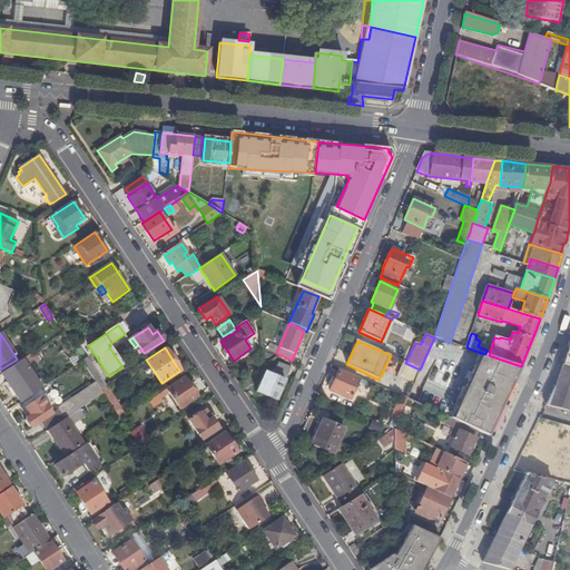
[(481,353),(475,366),(509,382),(484,435),(488,436),(512,383),(521,366),(501,360),(489,355),(485,354),(481,353)]
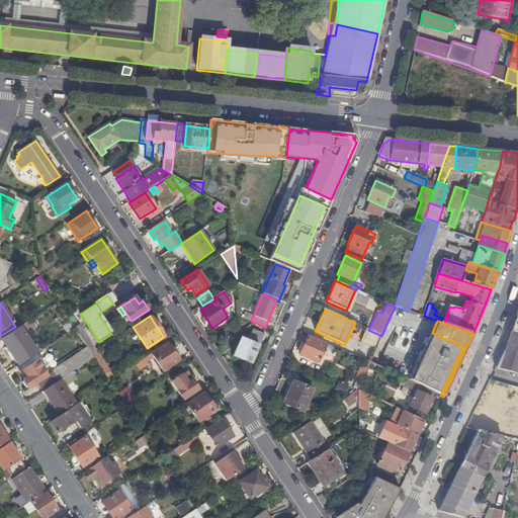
[(79,326),(75,328),(88,348),(89,350),(92,354),(96,351),(79,326)]
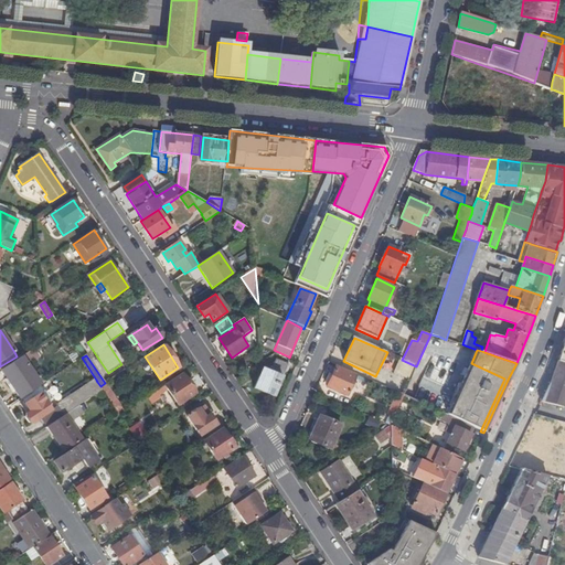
[(40,385),(21,358),(2,370),(20,398),(40,385)]
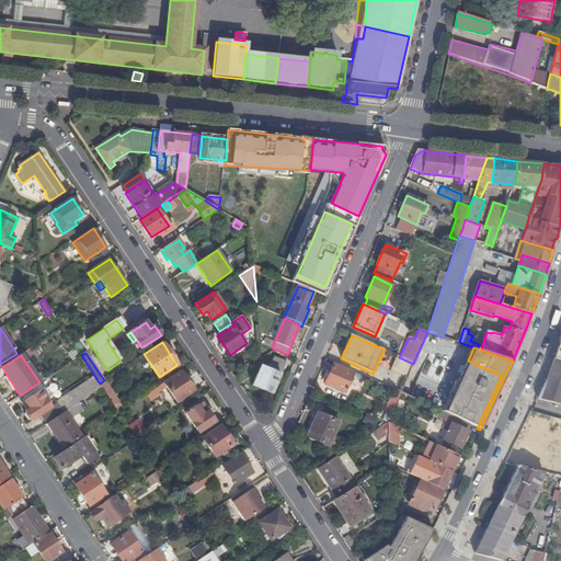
[(395,391),(401,393),(403,388),(407,379),(413,364),(399,357),(398,356),(385,386),(395,391)]
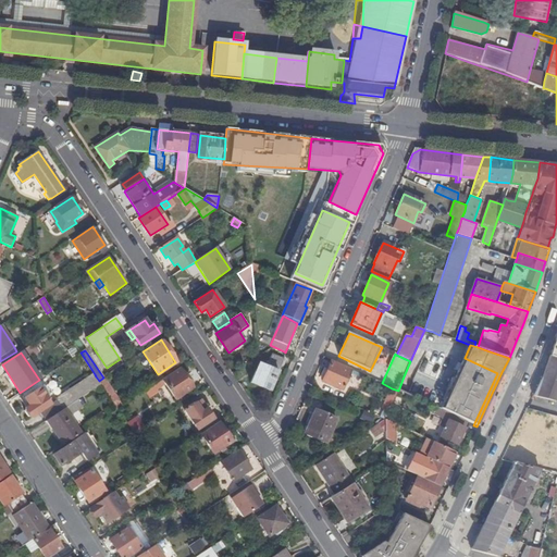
[(284,360),(272,355),(267,367),(259,364),(251,383),(270,392),(284,360)]
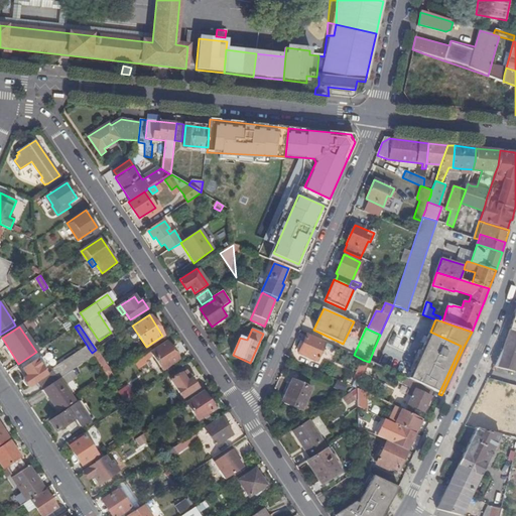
[(515,331),(509,330),(506,338),(502,350),(515,353),(515,331)]
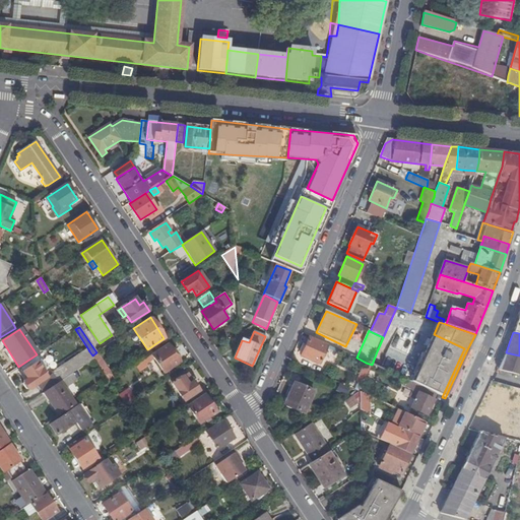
[(464,348),(434,334),(433,335),(410,383),(436,394),(442,397),(464,348)]
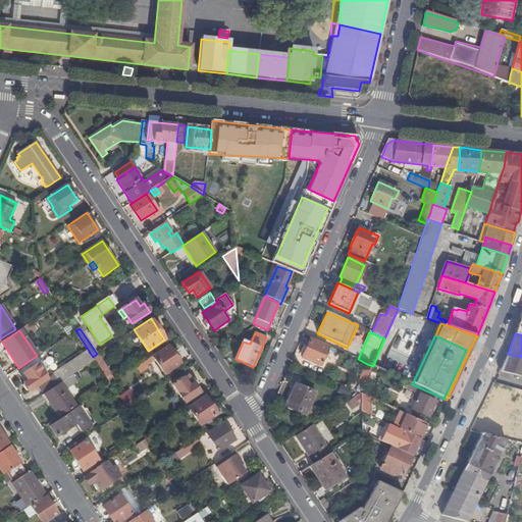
[(310,340),(302,357),(320,366),(327,348),(310,340)]
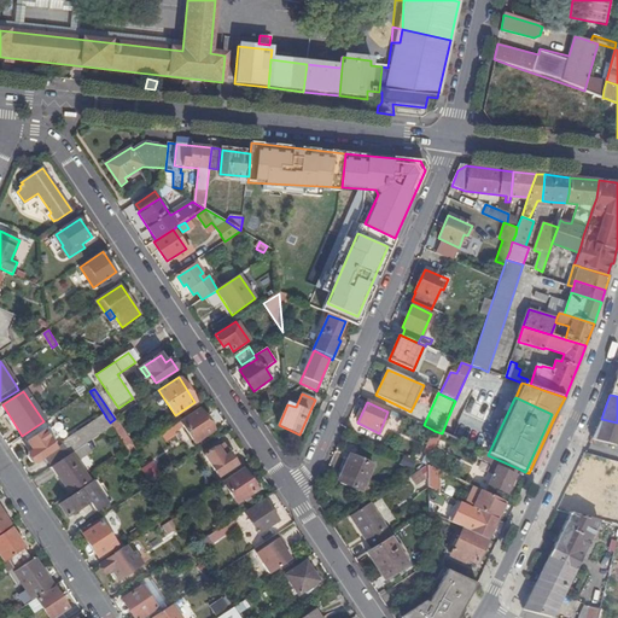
[(181,423),(194,443),(214,431),(200,409),(181,423)]
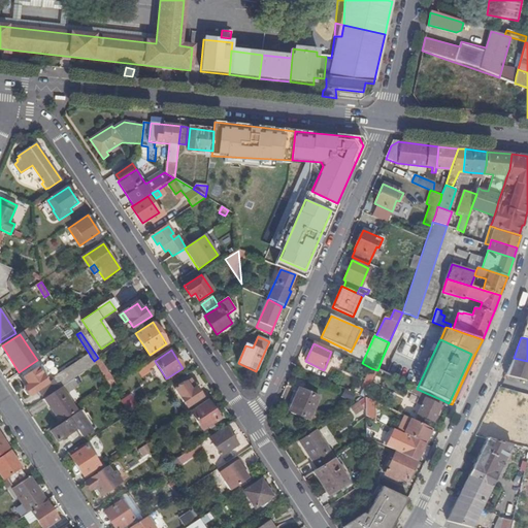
[(38,391),(43,399),(44,398),(73,378),(96,363),(95,362),(94,361),(91,357),(90,355),(53,378),(53,380),(47,384),(42,375),(45,373),(40,366),(23,377),(27,384),(24,387),(30,396),(38,391)]
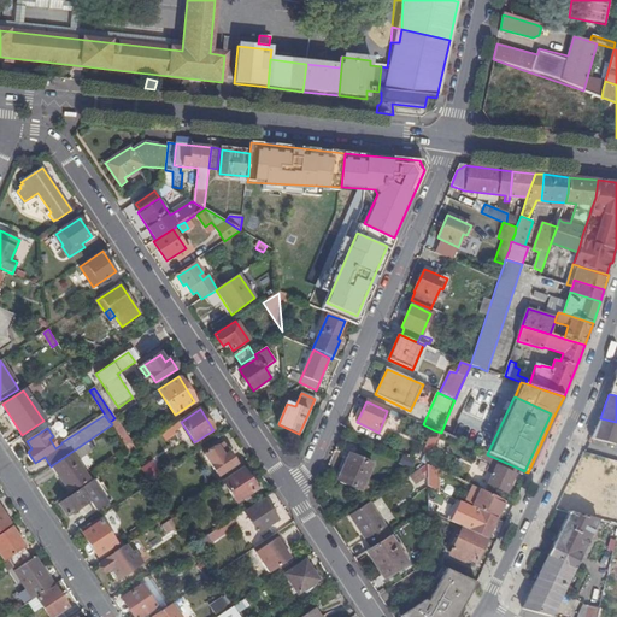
[(111,423),(112,424),(124,442),(130,452),(135,450),(115,418),(110,422),(111,423)]
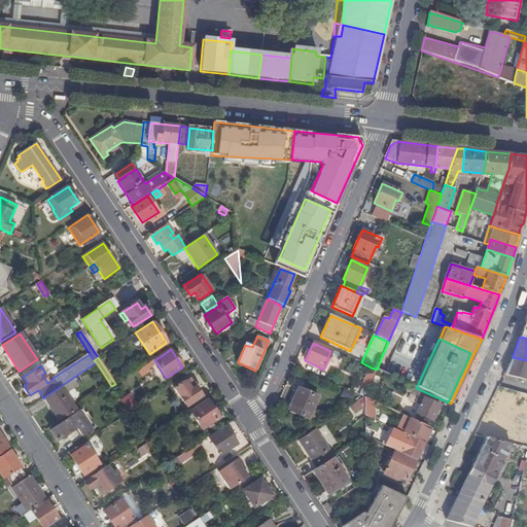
[(526,360),(513,357),(504,375),(526,380),(526,360)]
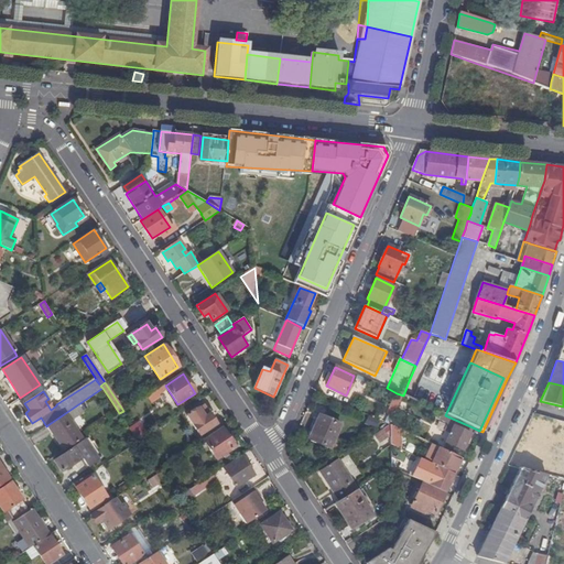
[(403,396),(397,393),(387,416),(392,419),(401,400),(402,398),(403,396)]
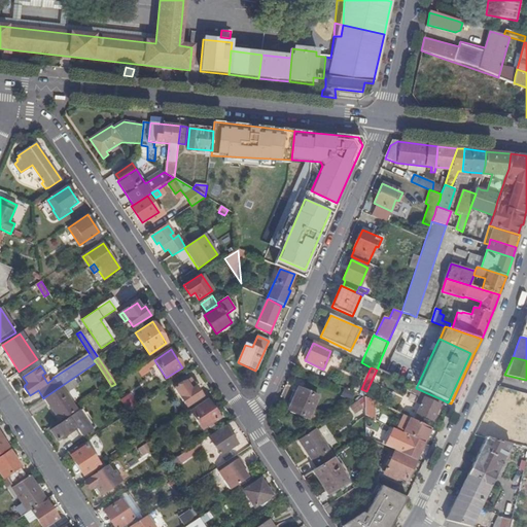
[(77,385),(73,378),(44,397),(49,405),(49,406),(60,421),(76,410),(65,393),(77,385)]
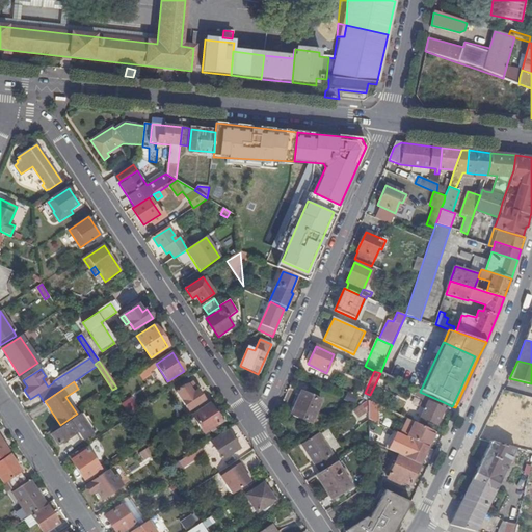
[(187,388),(177,394),(189,410),(204,401),(197,391),(192,395),(187,388)]
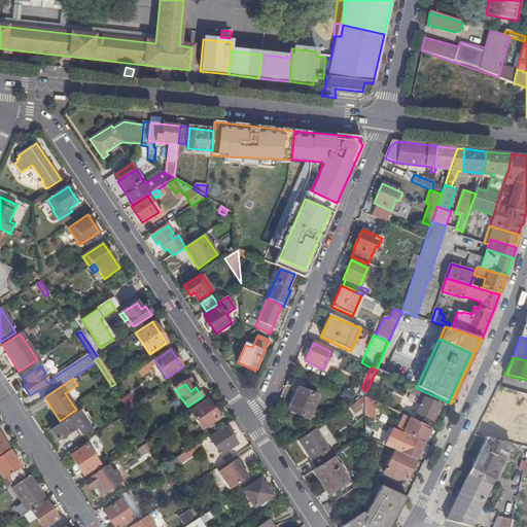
[(442,399),(416,388),(411,386),(408,392),(418,397),(415,405),(418,406),(418,407),(419,408),(416,415),(430,421),(442,399)]
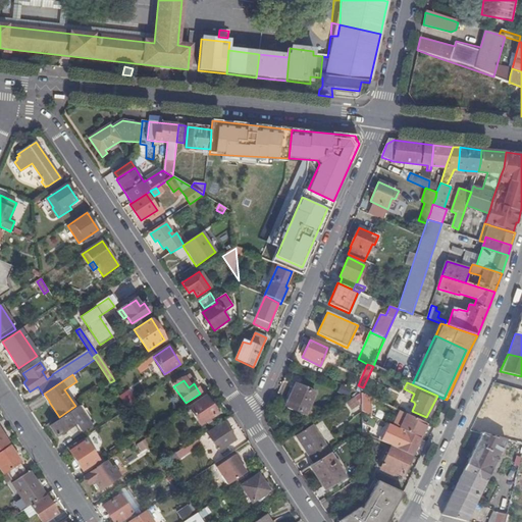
[(494,382),(481,410),(504,416),(512,400),(518,401),(520,396),(518,395),(519,389),(494,382)]
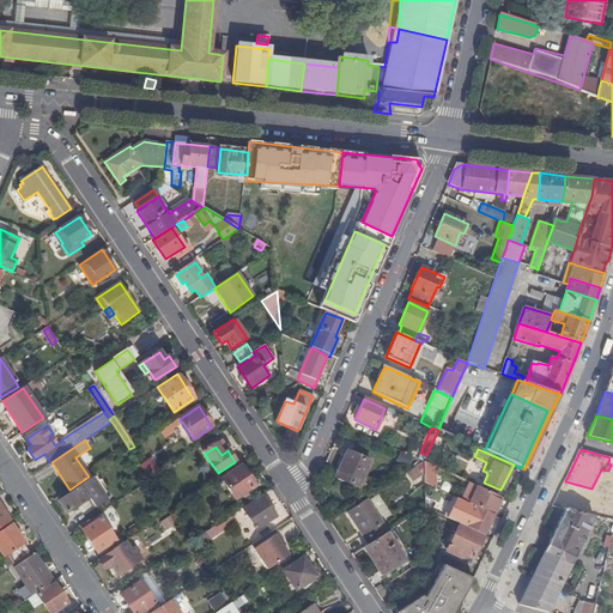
[(347,451),(334,478),(357,487),(369,461),(347,451)]
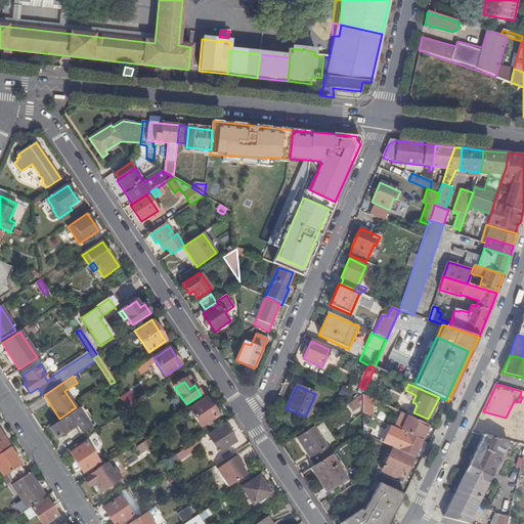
[(339,394),(349,397),(351,390),(341,387),(339,394)]
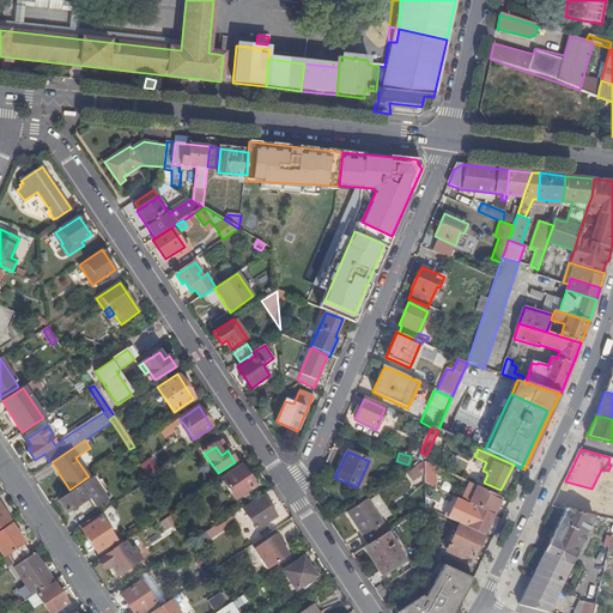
[(147,461),(145,463),(151,474),(155,471),(147,461)]
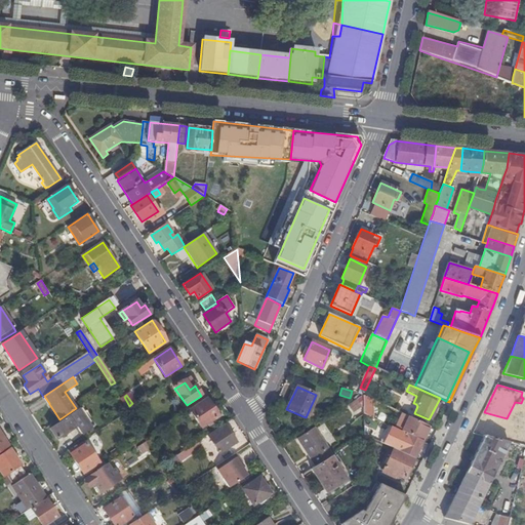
[(129,406),(124,397),(120,399),(126,408),(130,406),(129,406)]
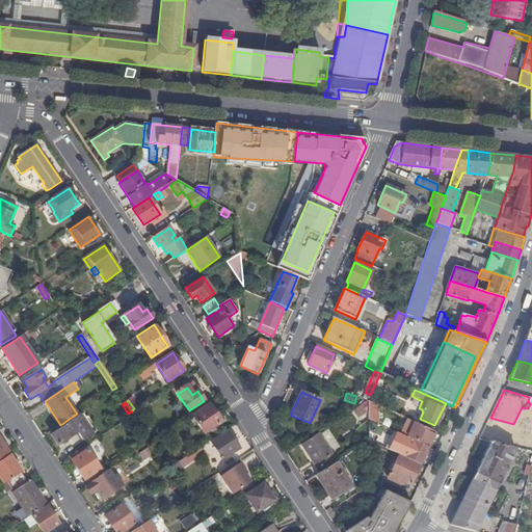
[(210,404),(192,416),(204,433),(221,422),(220,420),(221,417),(219,413),(215,411),(210,404)]
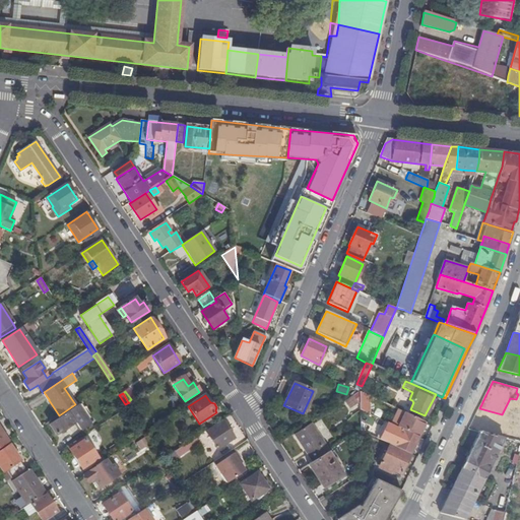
[(346,408),(359,407),(358,396),(345,397),(346,408)]
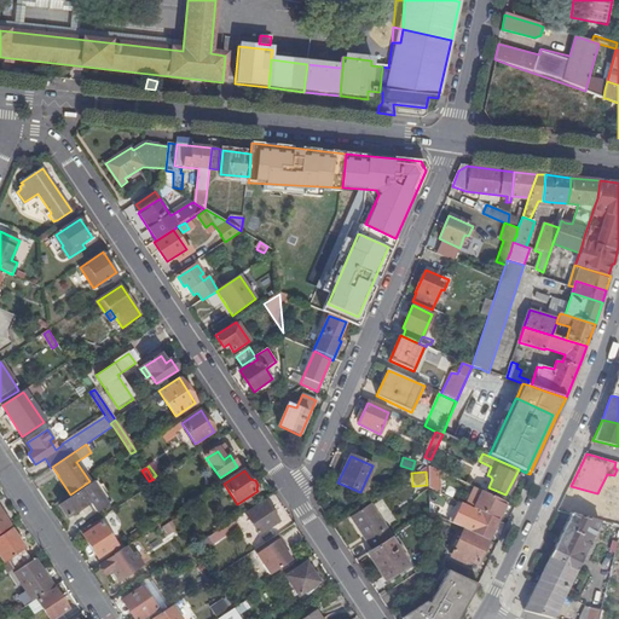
[(428,478),(428,489),(439,489),(438,478),(428,478)]
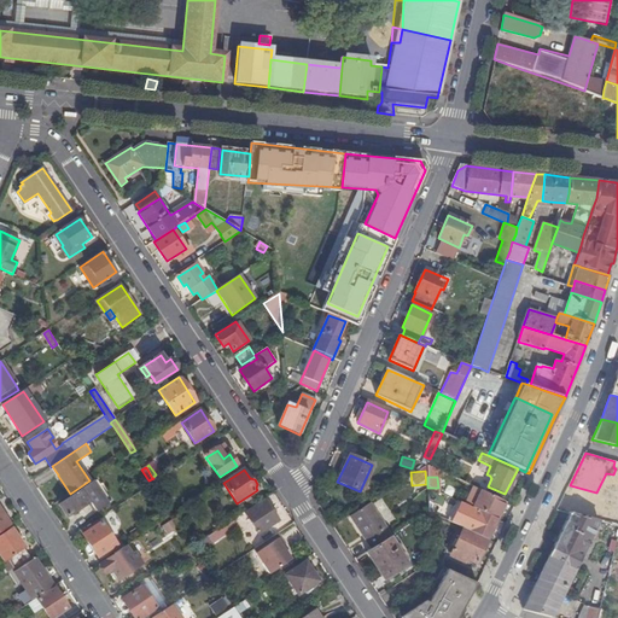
[(95,481),(59,505),(66,517),(88,501),(95,512),(110,502),(95,481)]
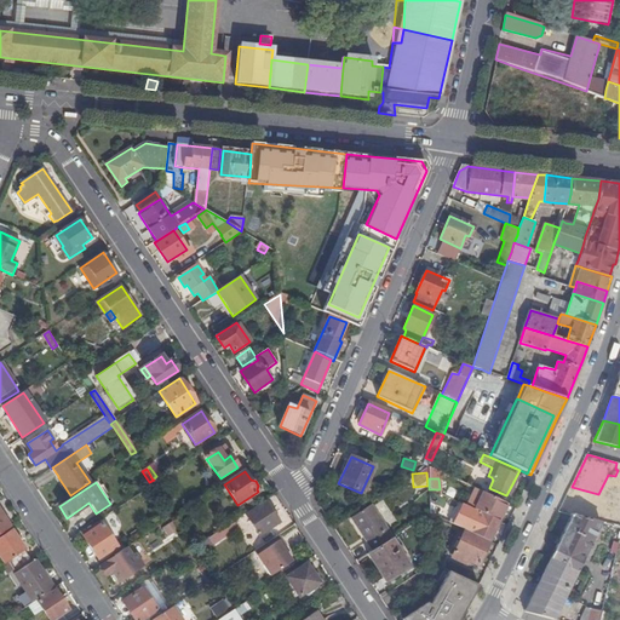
[(610,499),(598,494),(572,487),(560,511),(572,515),(600,522),(610,499)]
